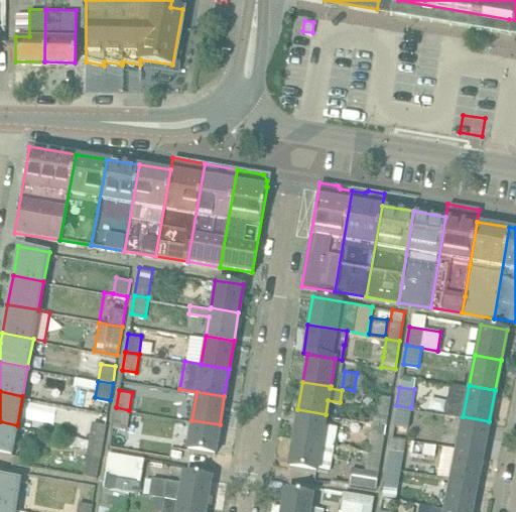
[(377,394),(372,422),(386,424),(391,396),(377,394)]
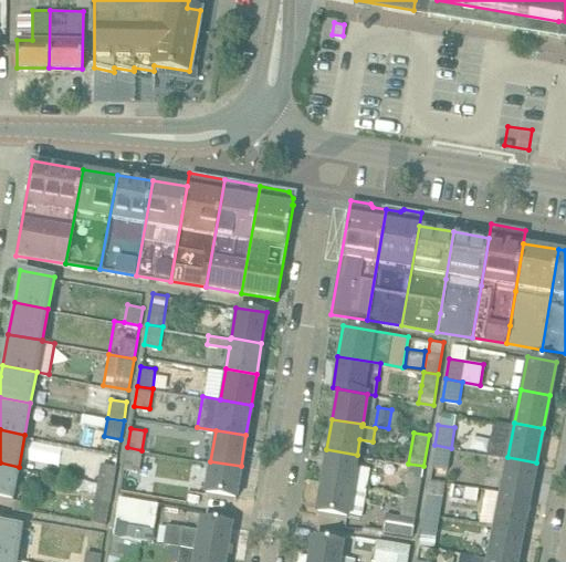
[(79,460),(80,441),(42,438),(41,457),(79,460)]
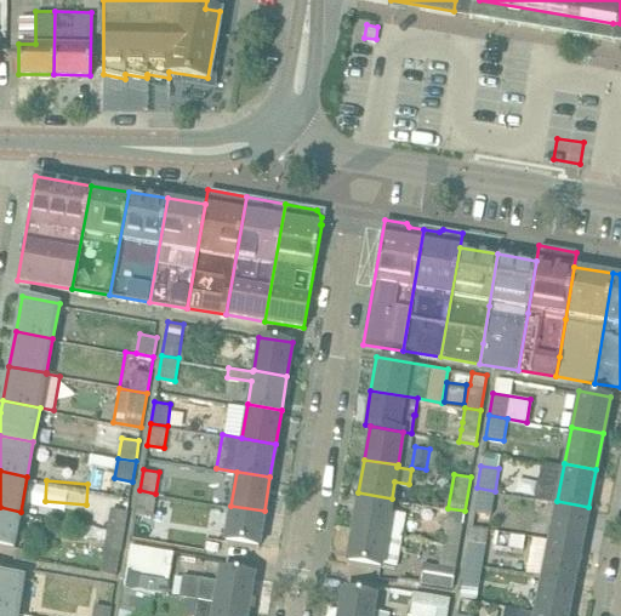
[(495,491),(477,488),(473,511),(490,514),(495,491)]
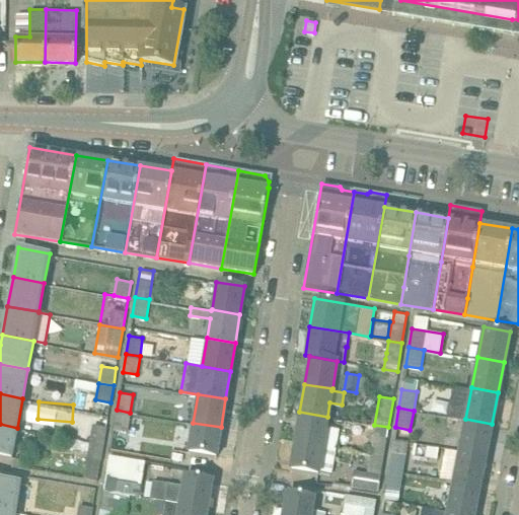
[(130,413),(117,410),(114,428),(127,430),(130,413)]
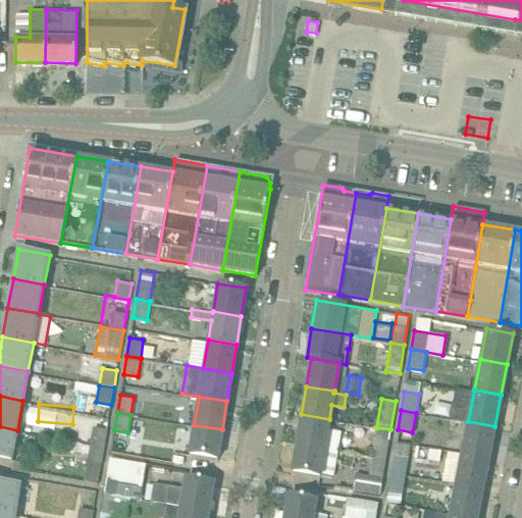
[(301,414),(297,443),(338,450),(342,430),(328,428),(329,419),(301,414)]
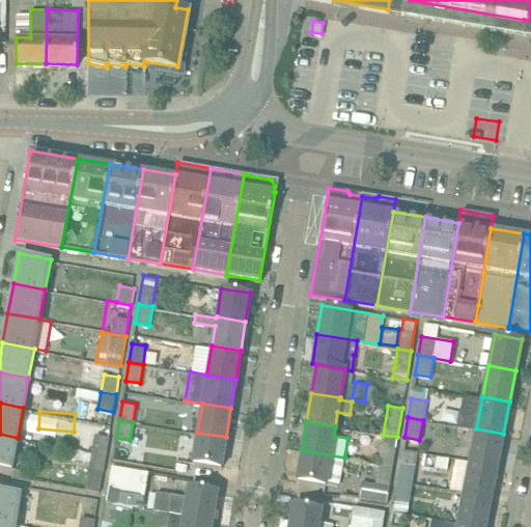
[(503,434),(476,428),(470,460),(497,465),(503,434)]
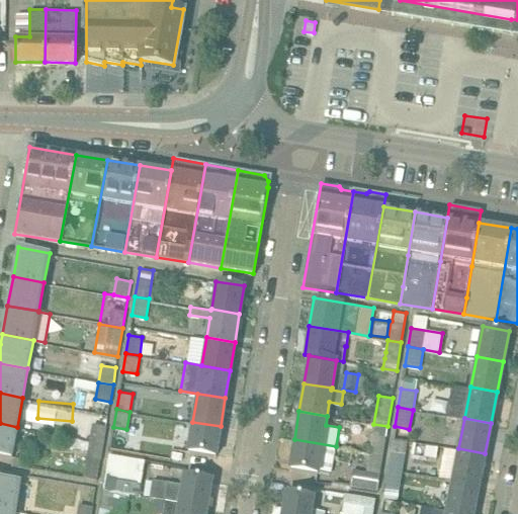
[(216,454),(221,426),(192,422),(188,449),(216,454)]
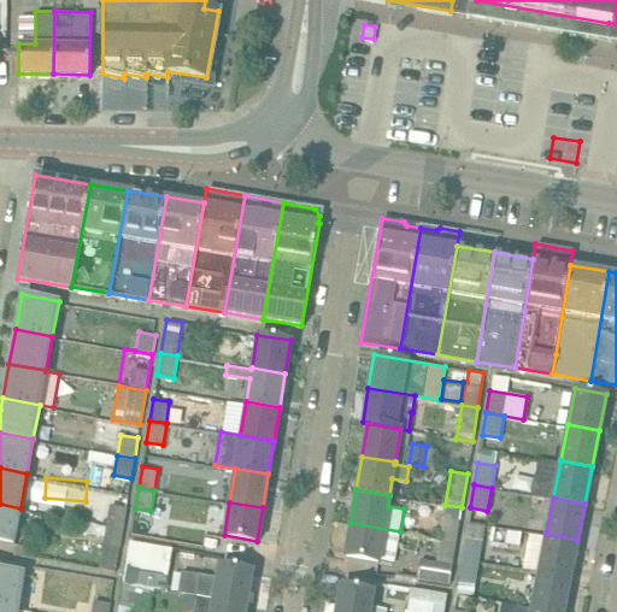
[(0,540),(13,542),(21,508),(0,504),(0,540)]
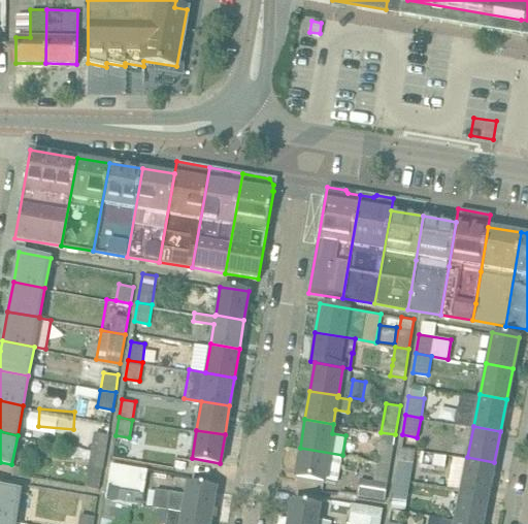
[(94,431),(91,449),(104,451),(107,433),(94,431)]
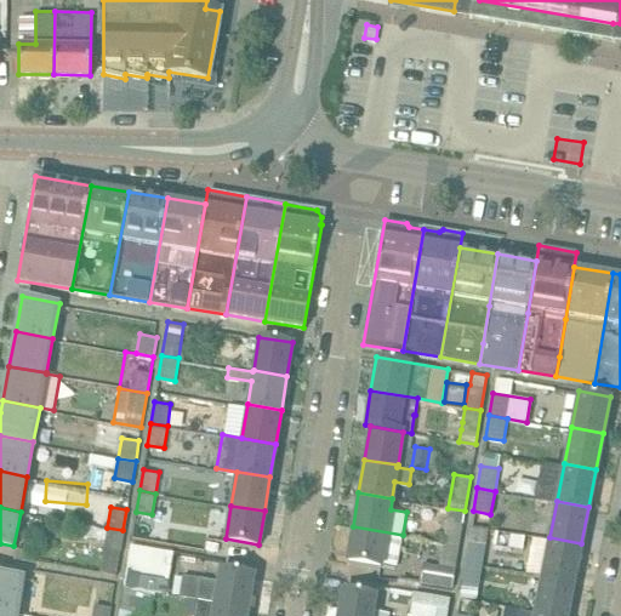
[(459,545),(465,511),(448,508),(443,541),(459,545)]
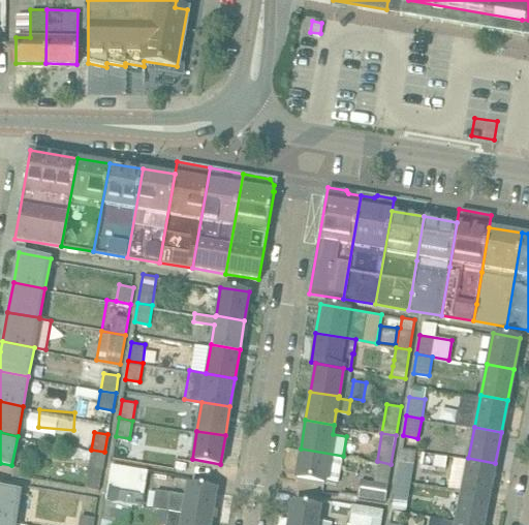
[(402,446),(397,477),(410,480),(415,449),(402,446)]
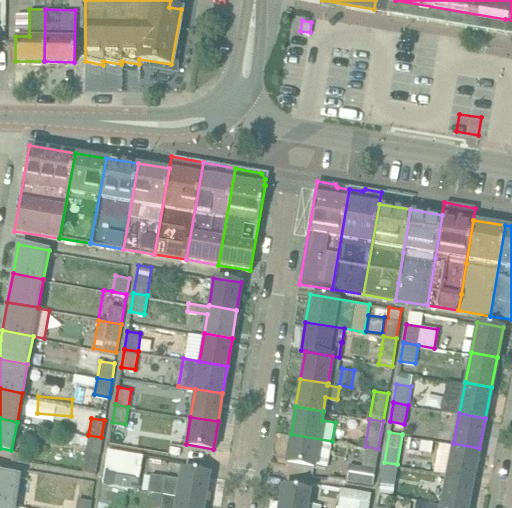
[(331,441),(332,441),(291,434),(286,462),(314,466),(314,465),(327,467),(330,452),(335,453),(337,442),(331,441)]
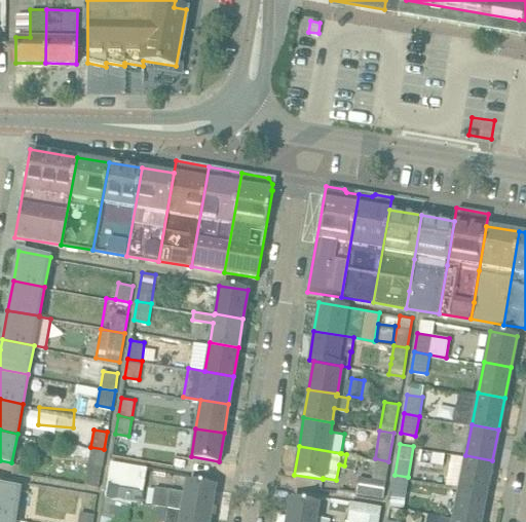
[(99,485),(104,449),(90,447),(84,483),(99,485)]
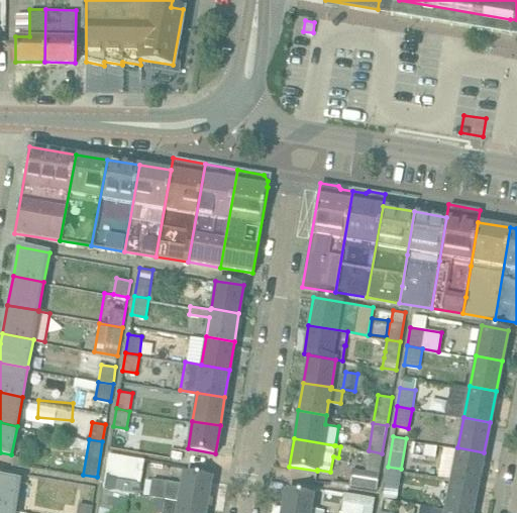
[(451,477),(451,478),(478,483),(484,452),(457,447),(443,445),(438,474),(451,477)]
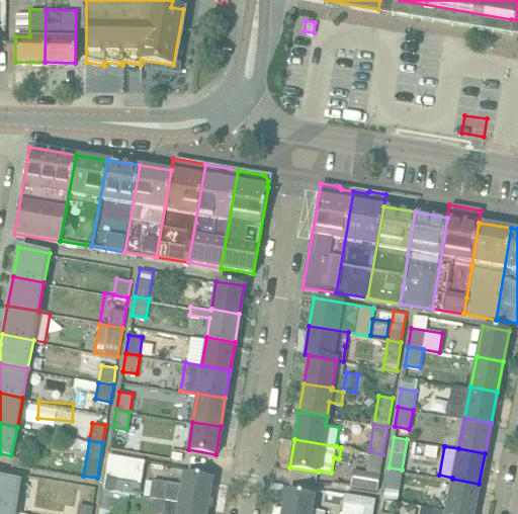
[(366,469),(379,473),(382,454),(369,451),(366,469)]
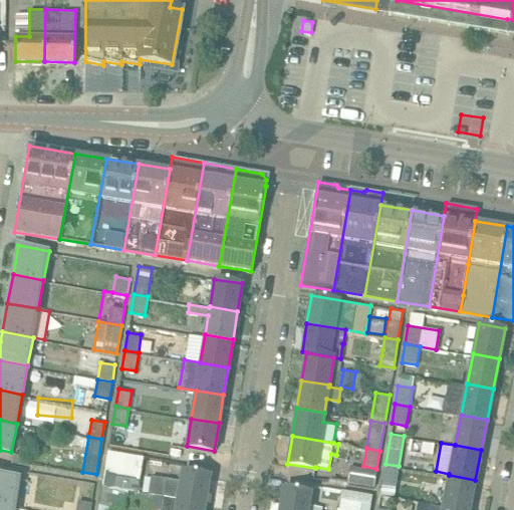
[(107,450),(104,470),(137,475),(140,455),(107,450)]
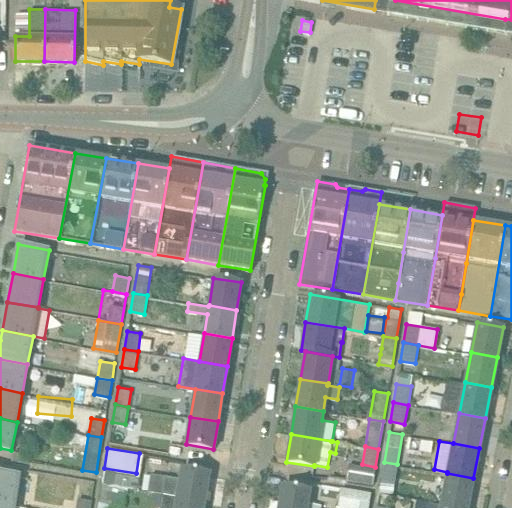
[(375,467),(362,464),(349,462),(346,479),(372,484),(375,467)]
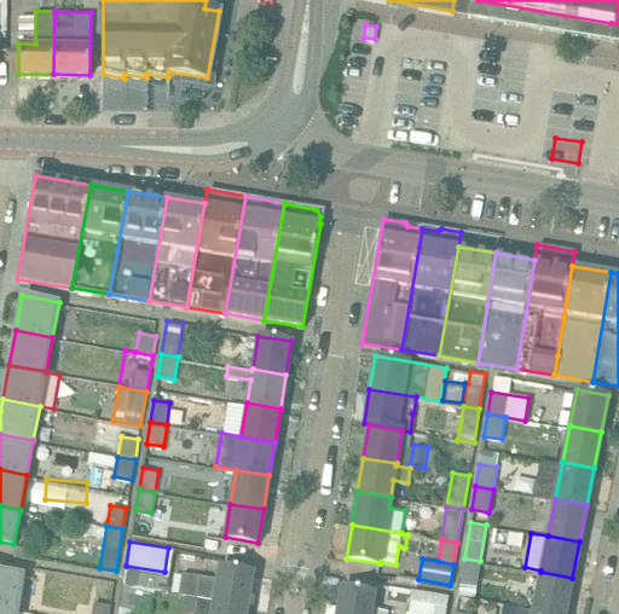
[(480,561),(464,559),(458,594),(475,596),(480,561)]
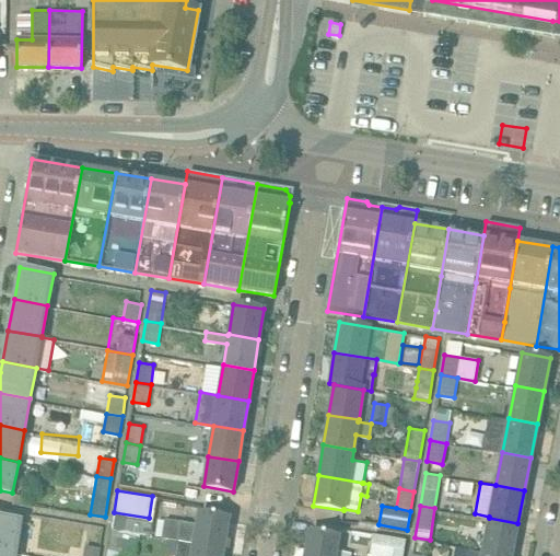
[(114,512),(112,528),(126,530),(151,533),(153,519),(149,518),(114,512)]
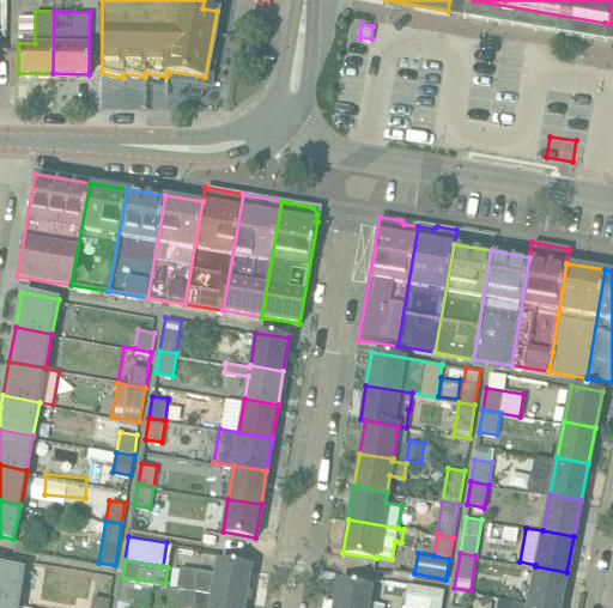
[(195,590),(195,591),(246,600),(250,566),(218,560),(216,572),(196,570),(193,590),(195,590)]
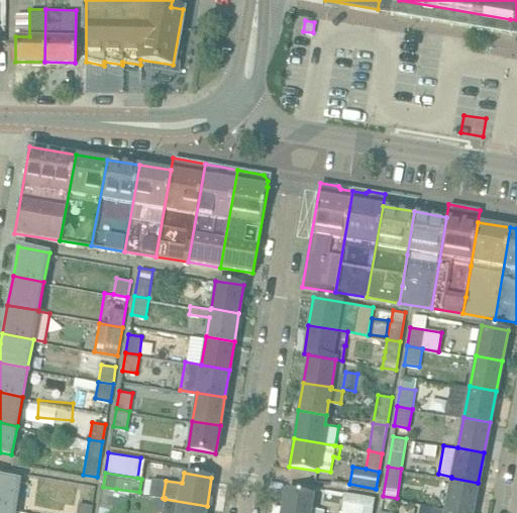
[(0,506),(16,509),(20,480),(0,477),(0,506)]
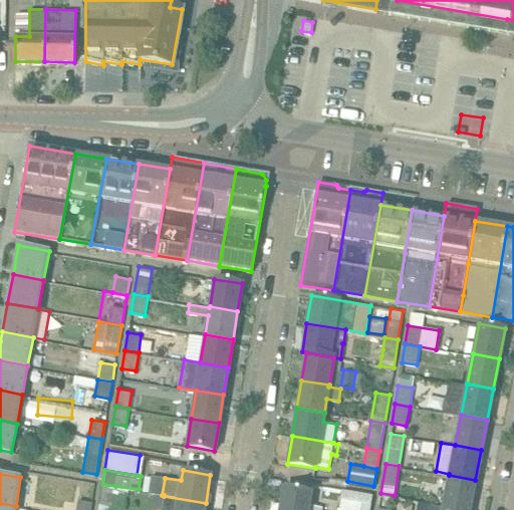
[(443,505),(466,509),(469,509),(475,480),(449,475),(443,505)]
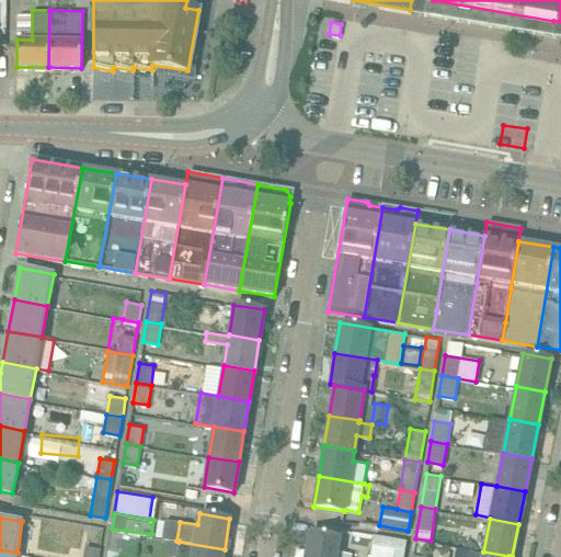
[(122,556),(126,531),(112,529),(106,556),(122,556)]
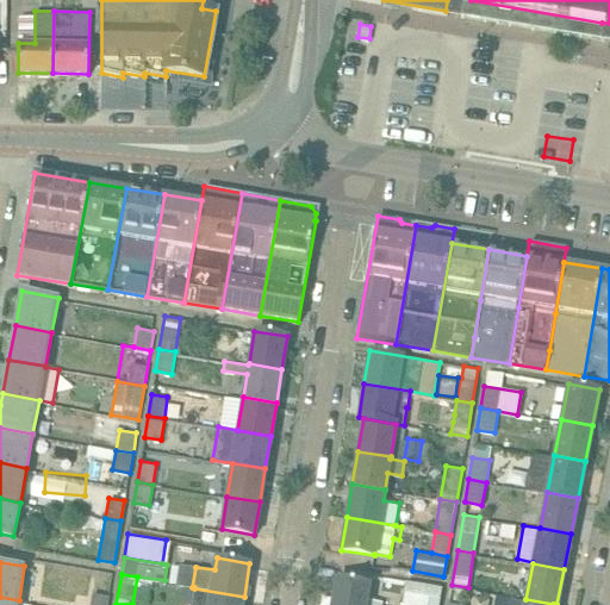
[(331,604),(381,604),(383,600),(367,598),(369,584),(336,578),(331,604)]
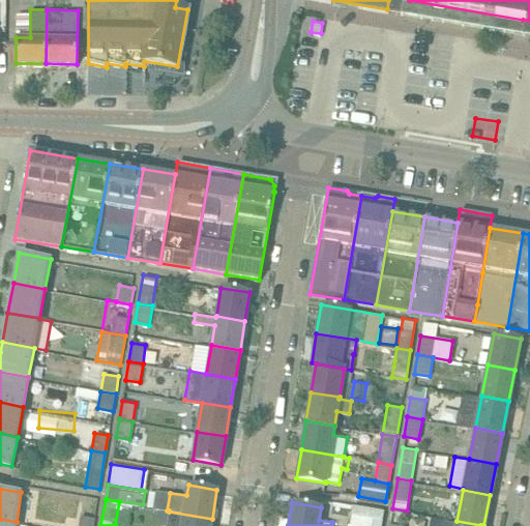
[(380,525),(383,510),(352,505),(349,524),(356,525),(355,525),(380,525)]
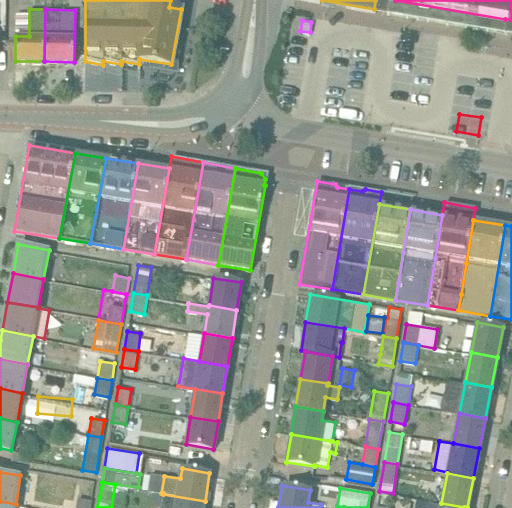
[(203,507),(205,501),(163,494),(160,507),(203,507)]
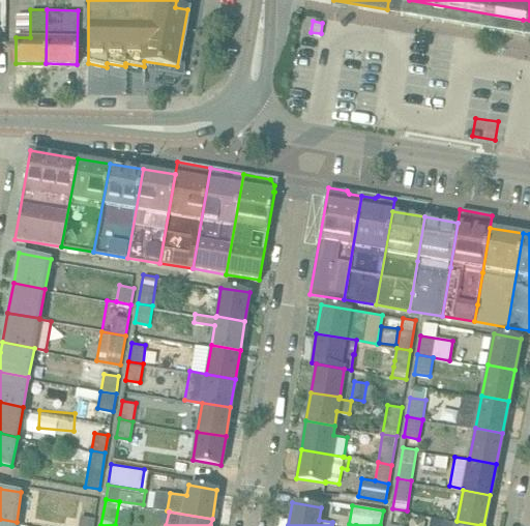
[(80,515),(78,525),(92,525),(94,518),(80,515)]
